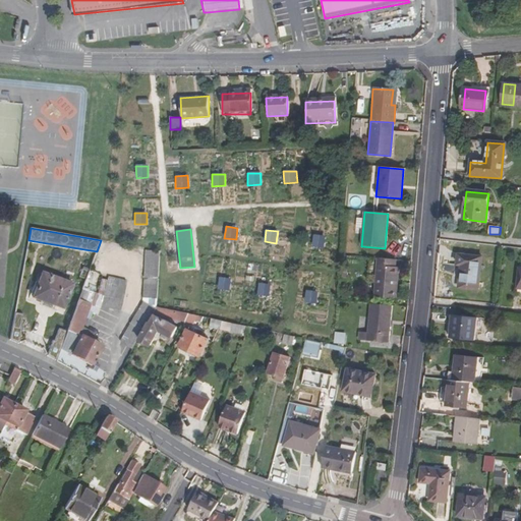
[(311,246),(324,247),(326,236),(313,234),(311,246)]
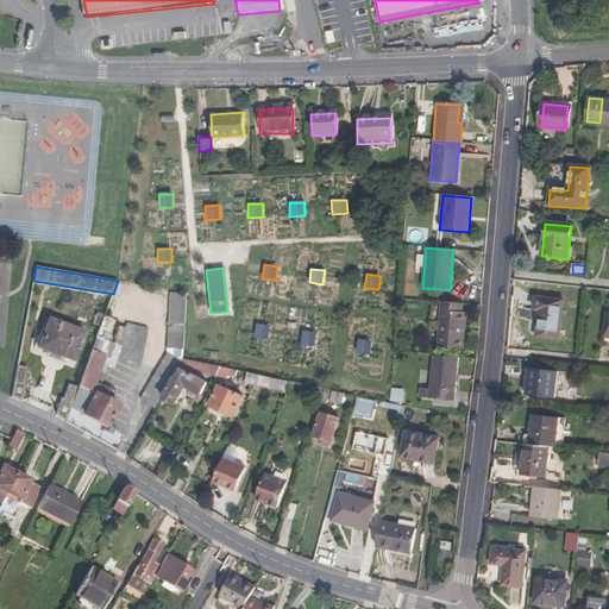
[(182,349),(187,292),(170,292),(167,347),(182,349)]
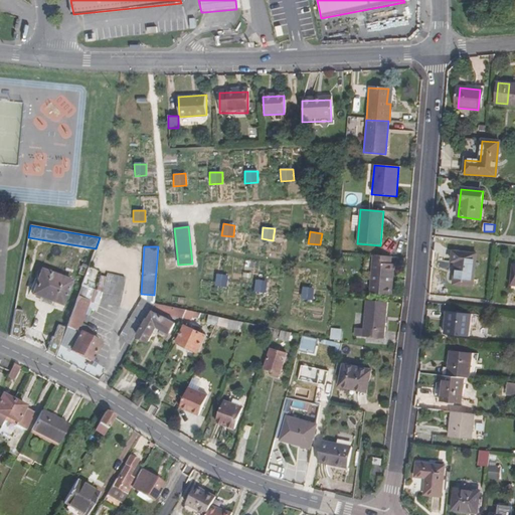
[(456,271),(475,273),(477,253),(454,251),(453,262),(457,263),(456,271)]
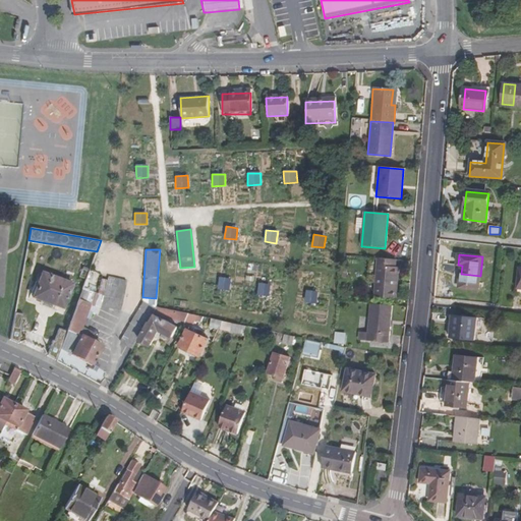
[(396,268),(396,261),(378,258),(374,297),(396,299),(398,269),(396,268)]
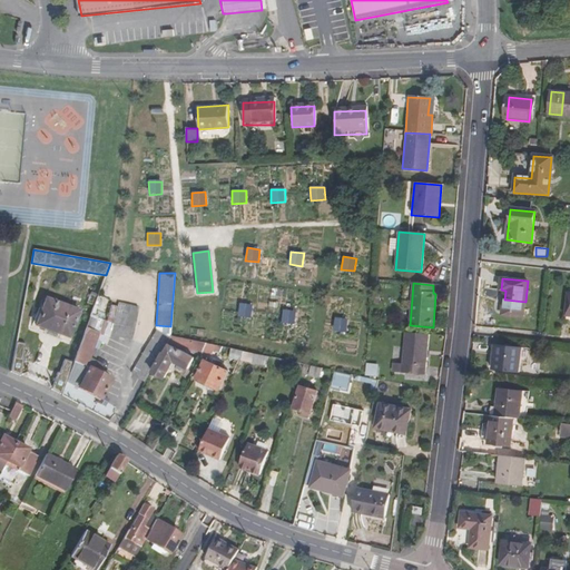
[(78,312),(46,298),(35,326),(68,338),(78,312)]
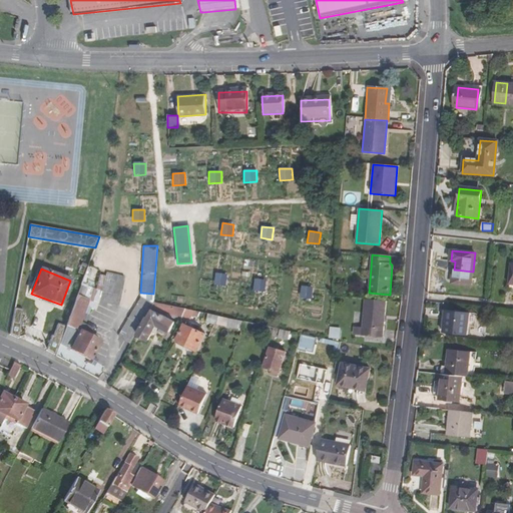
[(473,272),(454,270),(453,284),(471,285),(473,272)]
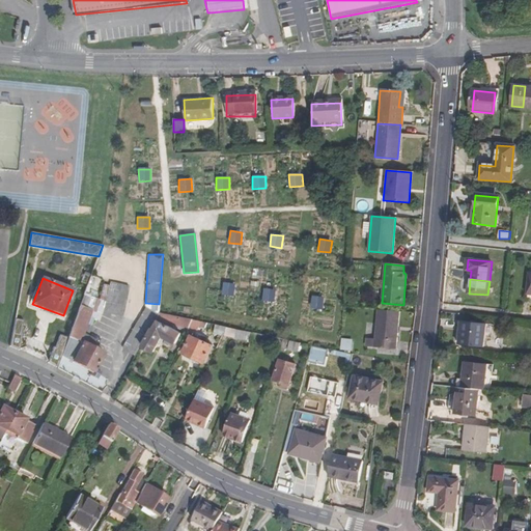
[(85,292),(70,336),(68,340),(62,357),(93,371),(91,375),(99,379),(103,372),(95,369),(104,353),(92,347),(94,343),(95,340),(81,334),(86,324),(92,326),(94,319),(96,320),(101,310),(122,318),(133,289),(115,282),(108,301),(85,292)]
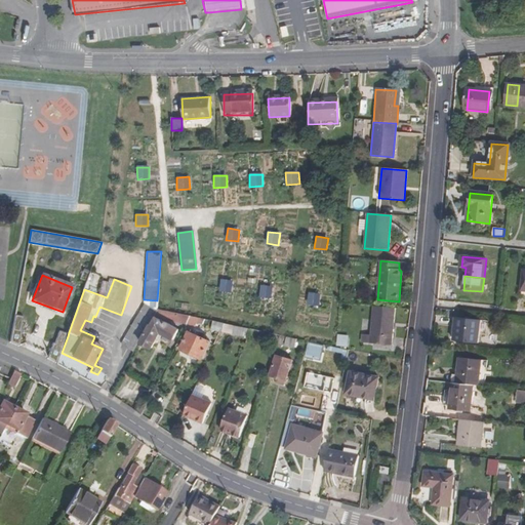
[(219,291),(231,292),(233,281),(220,279),(219,291)]
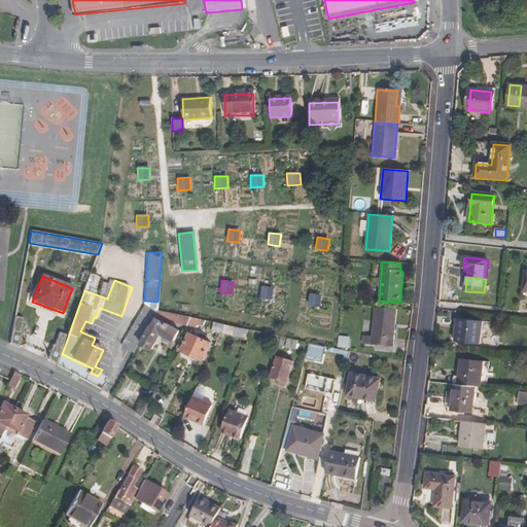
[(259,297),(271,300),(273,287),(260,286),(259,297)]
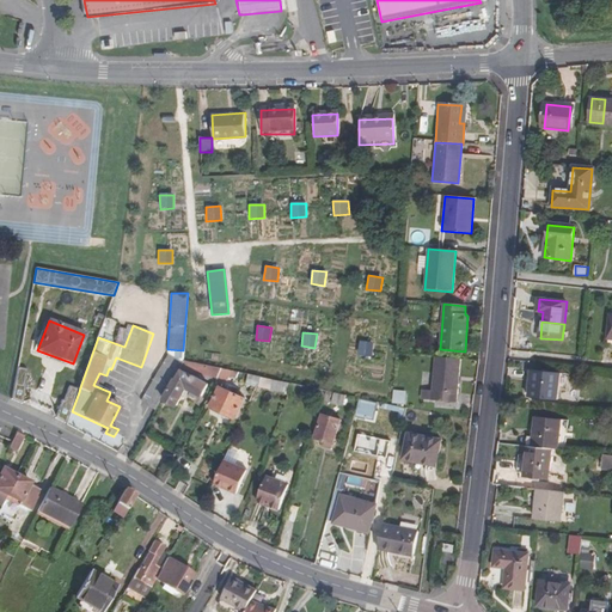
[(357,354),(372,356),(373,343),(360,341),(357,354)]
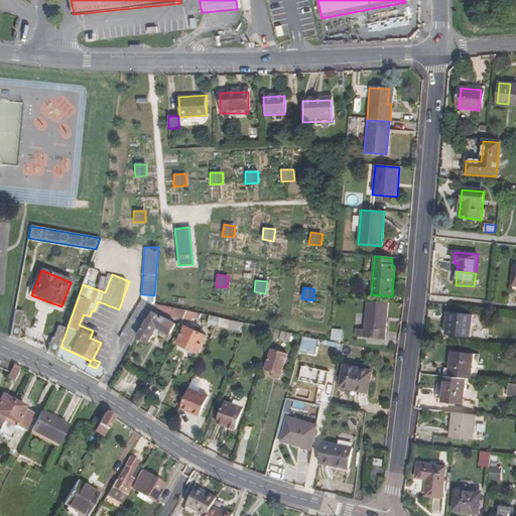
[(120,340),(131,347),(135,339),(143,323),(149,311),(153,304),(141,298),(120,340)]
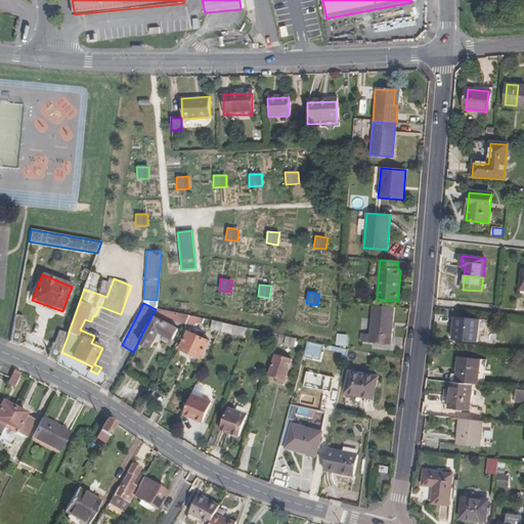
[(394,308),(372,306),(369,335),(360,335),(360,344),(391,346),(394,308)]
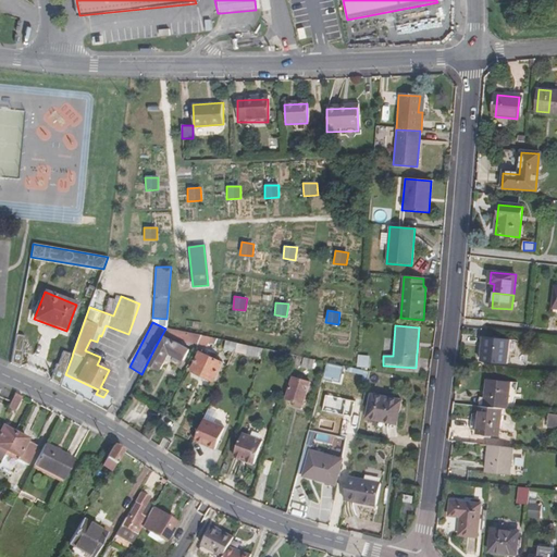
[(166,326),(165,329),(161,336),(189,344),(190,339),(193,333),(166,326)]
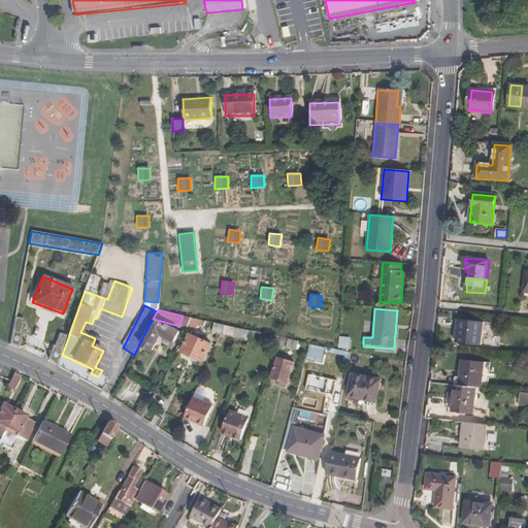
[(15,316),(10,345),(20,349),(23,333),(22,332),(24,319),(15,316)]
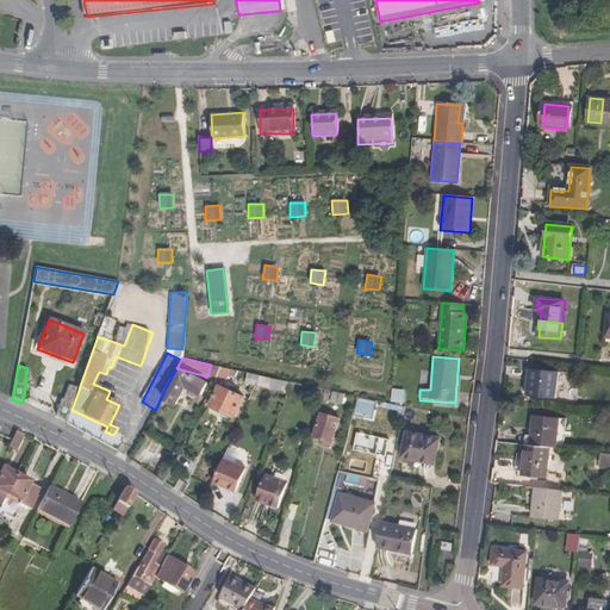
[(217,373),(215,378),(224,380),(225,374),(231,377),(234,369),(219,366),(217,373)]
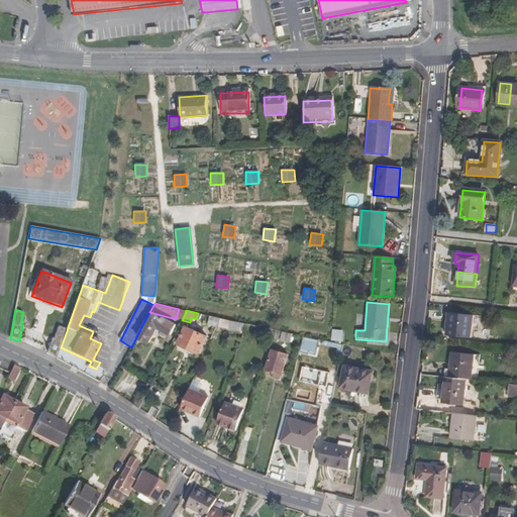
[(473,316),(449,313),(447,335),(471,337),(473,316)]
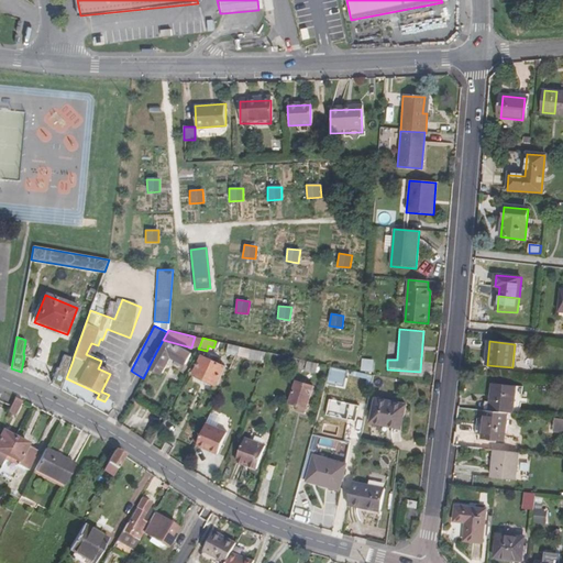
[(156,352),(147,370),(159,375),(167,359),(185,365),(190,353),(175,348),(174,349),(165,345),(162,354),(156,352)]
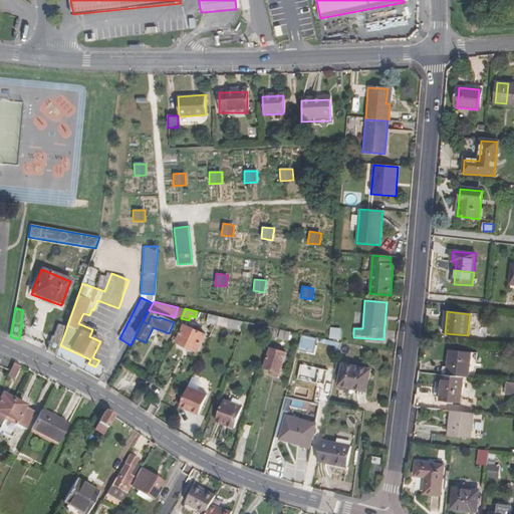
[(217,316),(214,323),(226,325),(227,319),(227,318),(217,316)]
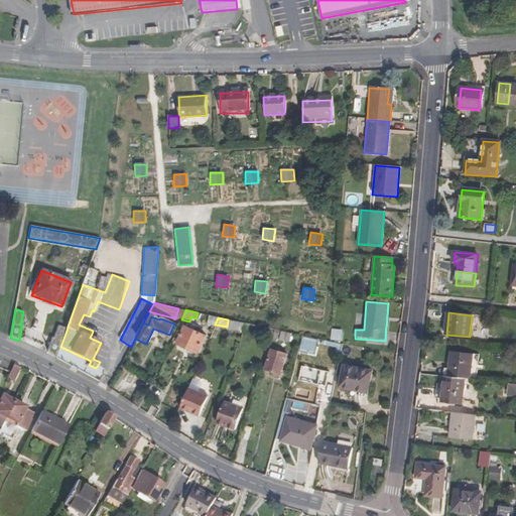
[(228,320),(227,327),(234,329),(236,323),(228,320)]
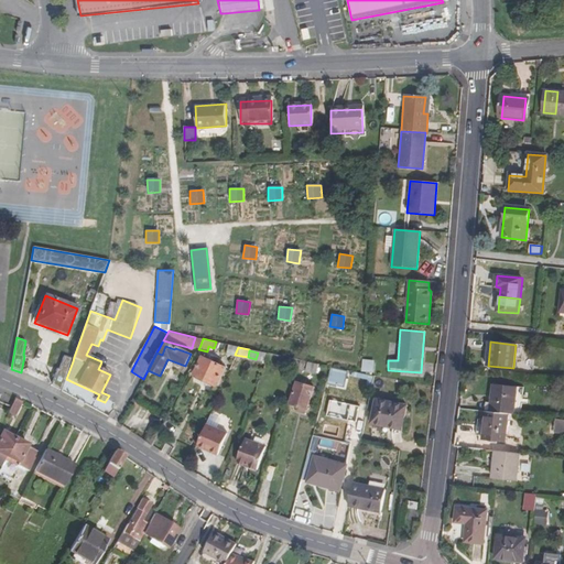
[(66,379),(73,361),(65,358),(60,371),(58,371),(51,387),(61,392),(66,379)]
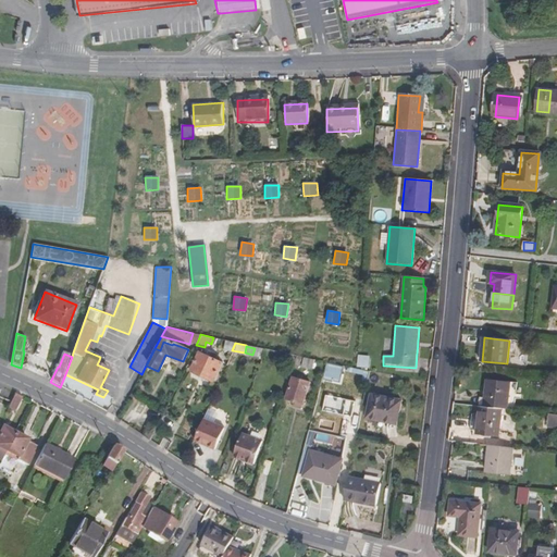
[(221,363),(198,354),(190,372),(213,381),(221,363)]
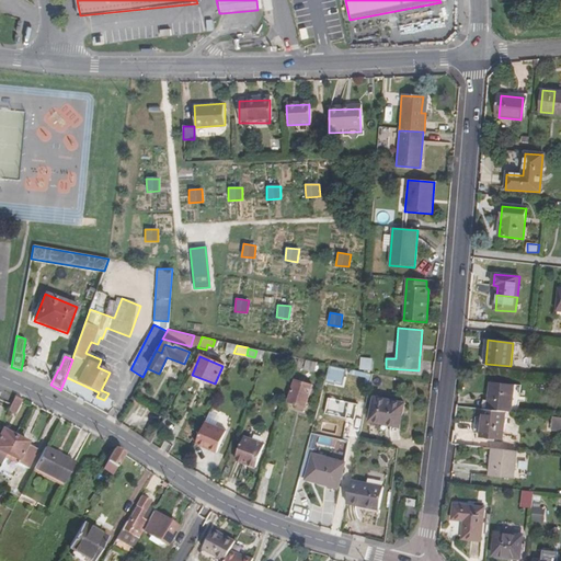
[(373,371),(374,358),(362,357),(361,370),(373,371)]
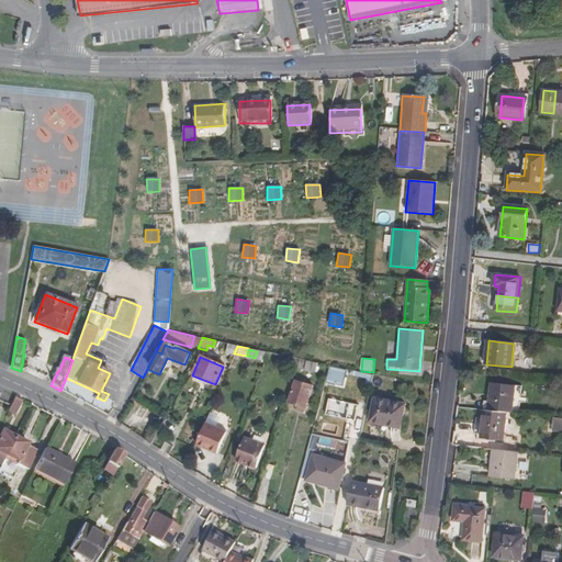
[(316,372),(317,362),(307,361),(306,371),(316,372)]
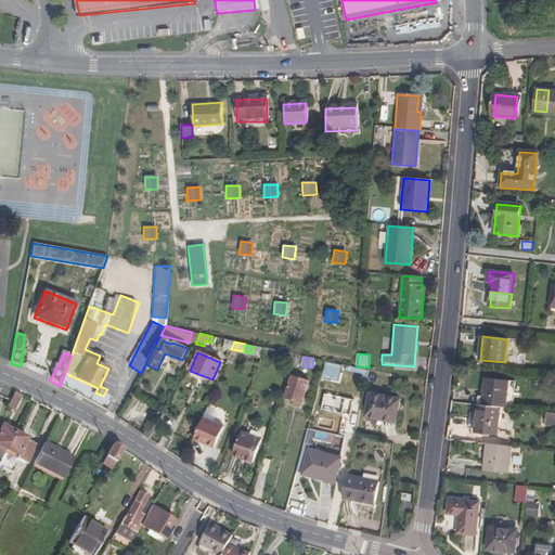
[(340,379),(343,364),(326,362),(324,377),(340,379)]
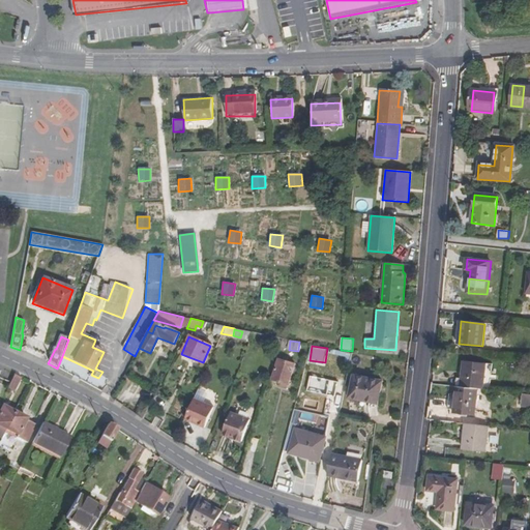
[(293,364),(277,360),(271,381),(288,385),(293,364)]
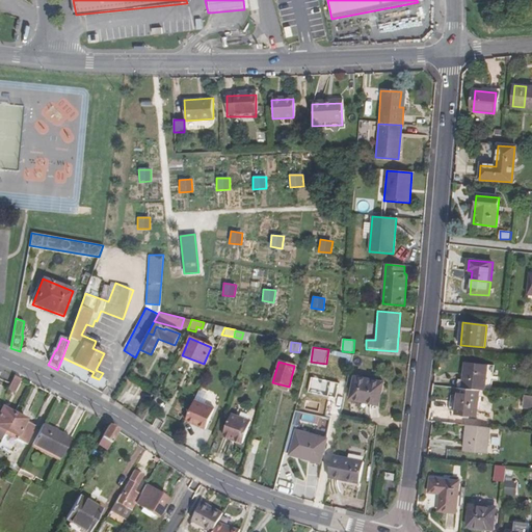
[(464,363),(462,389),(479,391),(485,391),(487,366),(464,363)]
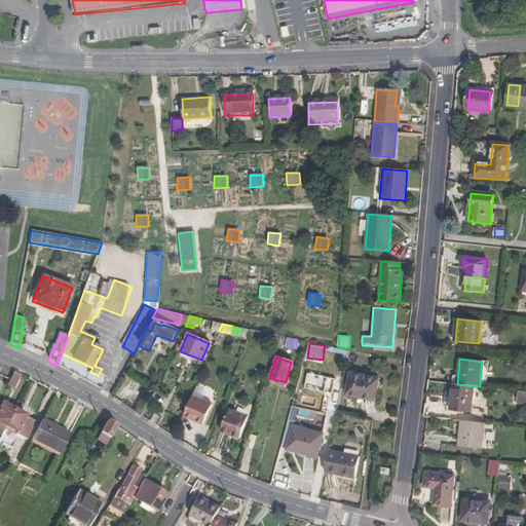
[(15,387),(22,375),(13,372),(8,384),(15,387)]
